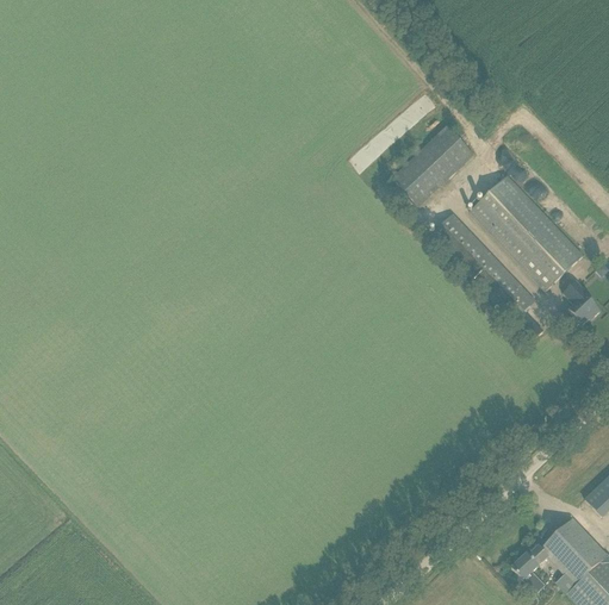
[(391,175),(418,205),(474,153),(446,124),(391,175)]
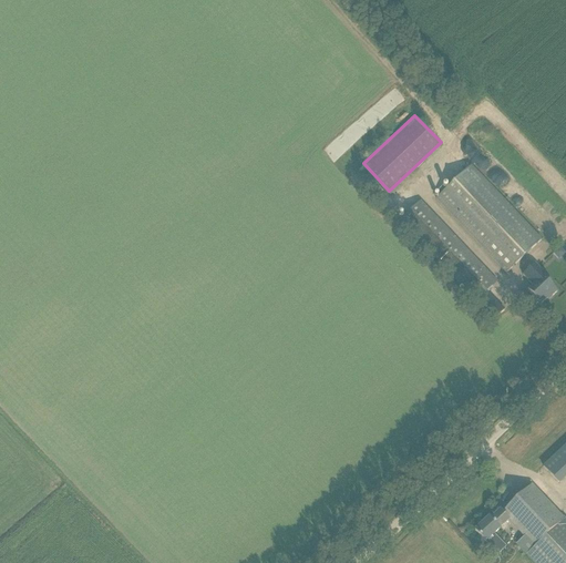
[(436,195),(506,269),(543,235),(472,161),(436,195)]
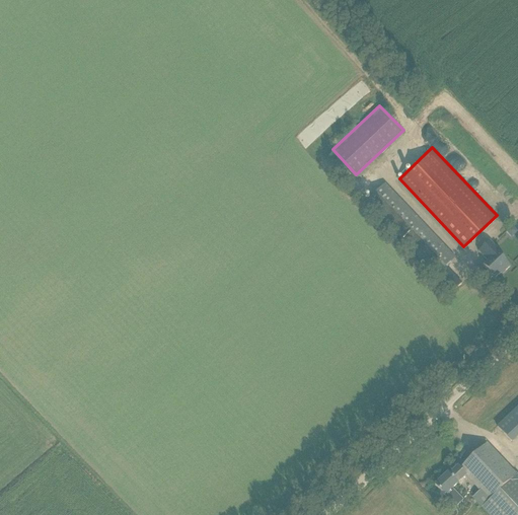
[(429,270),(433,275),(436,272),(441,268),(456,253),(385,179),(364,201),(369,206),(371,205),(431,269),(429,270)]
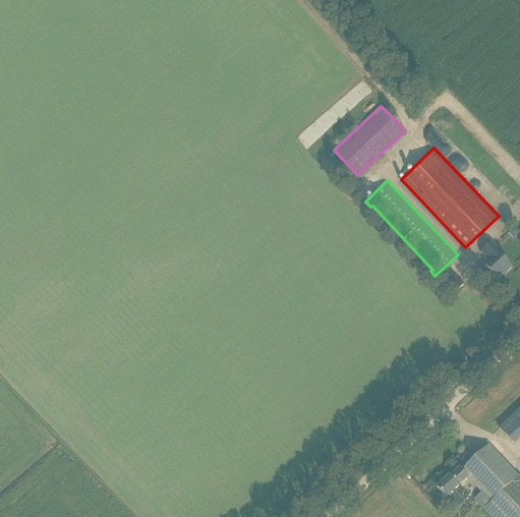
[(493,238),(480,249),(490,259),(485,264),(490,269),(488,271),(494,276),(496,274),(497,276),(506,268),(508,269),(513,264),(501,250),(502,248),(493,238)]
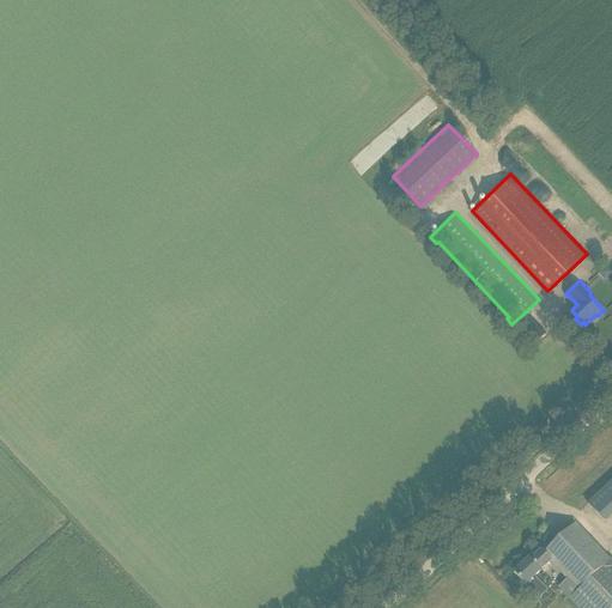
[(521,327),(534,341),(546,330),(532,316),(521,327)]
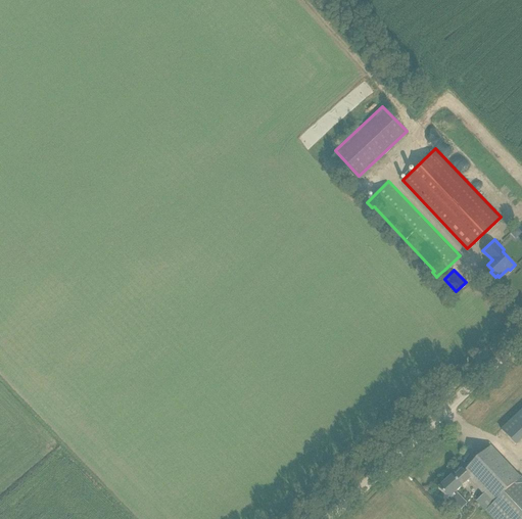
[(453,473),(438,486),(448,497),(455,503),(461,497),(456,489),(462,483),(470,475),(484,491),(477,499),(495,518),(521,518),(521,475),(499,451),(491,443),(456,477),(453,473)]
